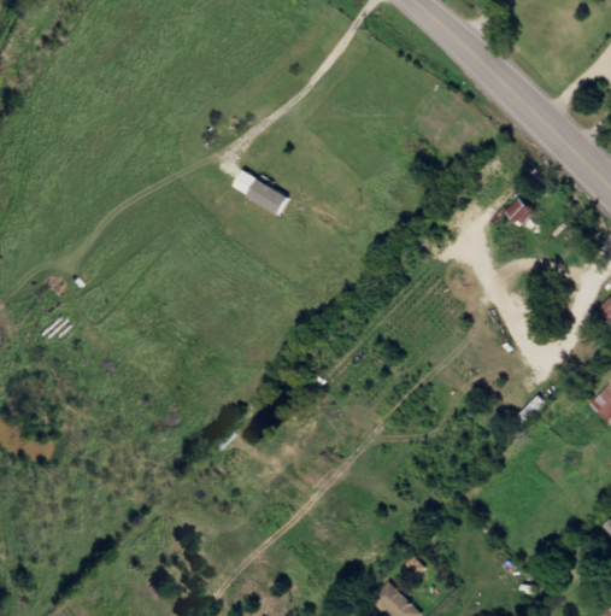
[(277,215),(288,198),(242,170),(231,187),(277,215)]
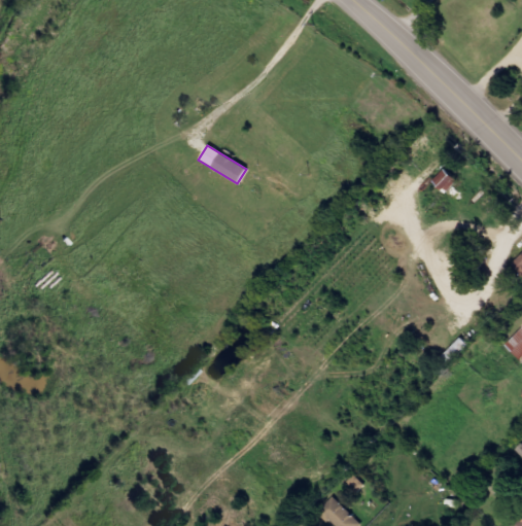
[(444,194),(455,181),(442,168),(430,181),(444,194)]
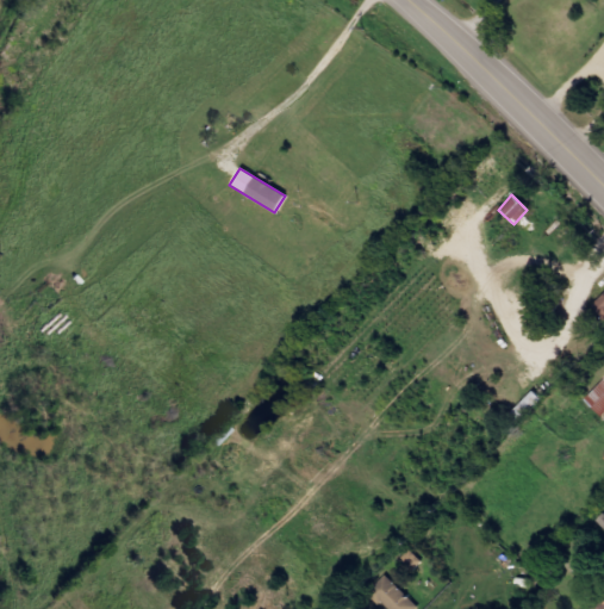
[(603,291),(590,305),(603,321),(603,291)]
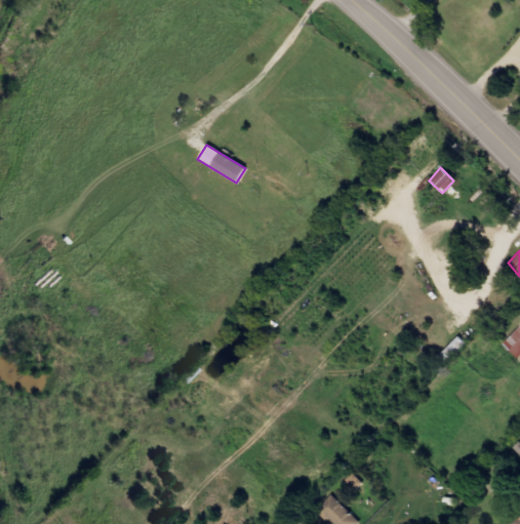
[(517,358),(519,354),(519,324),(502,343),(517,358)]
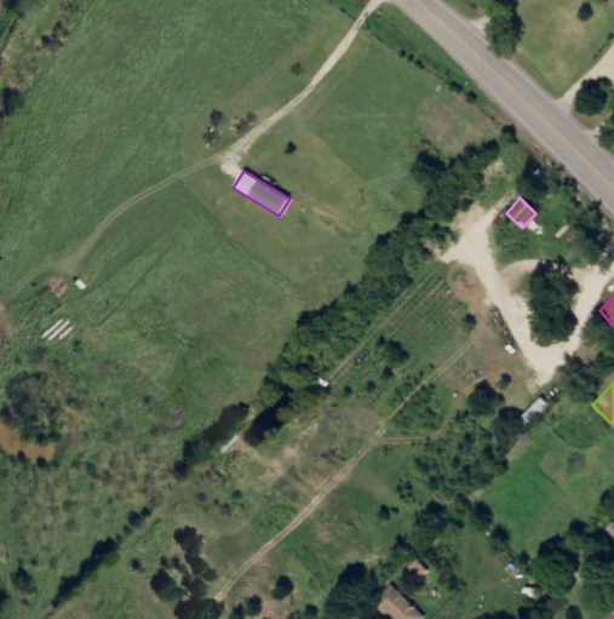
[(372,602),(390,618),(420,618),(423,617),(389,585),(372,602)]
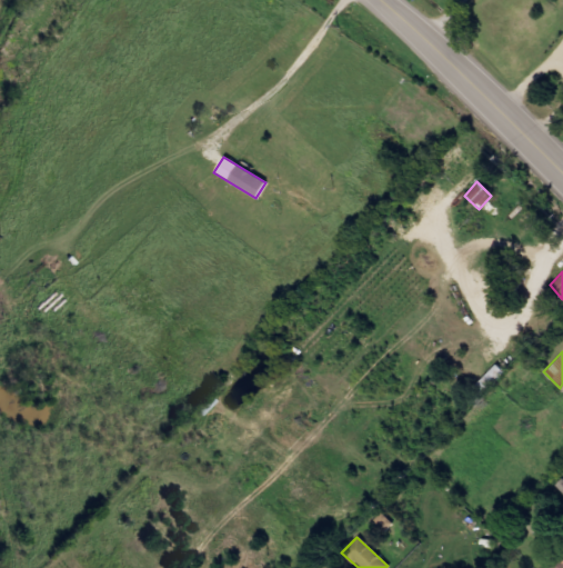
All buildings are outlined.
